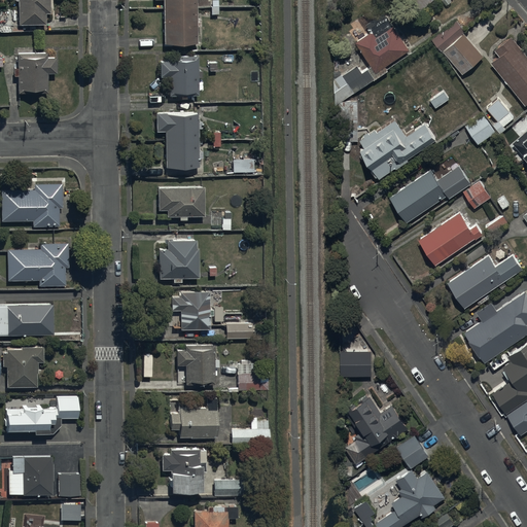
[(12,0),(13,1),(16,1),(16,21),(12,21),(12,33),(30,33),(30,26),(45,26),(45,14),(49,14),(49,0),(12,0)]
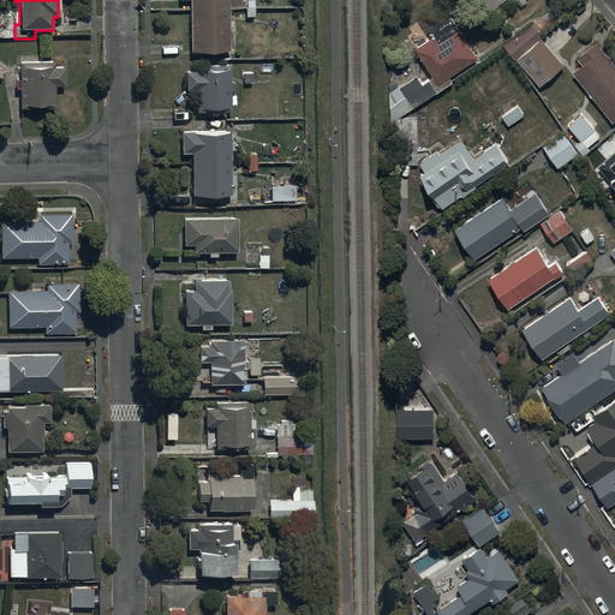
[(179,0),(189,0),(190,53),(230,52),(230,31),(234,31),(233,23),(230,23),(228,0),(179,0)]
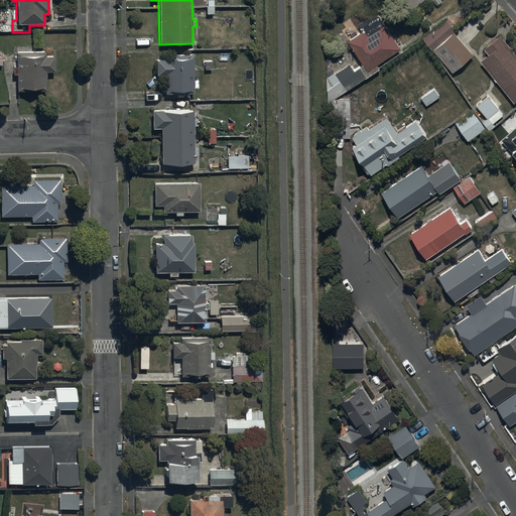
[(214,15),(214,0),(206,0),(206,15),(214,15)]
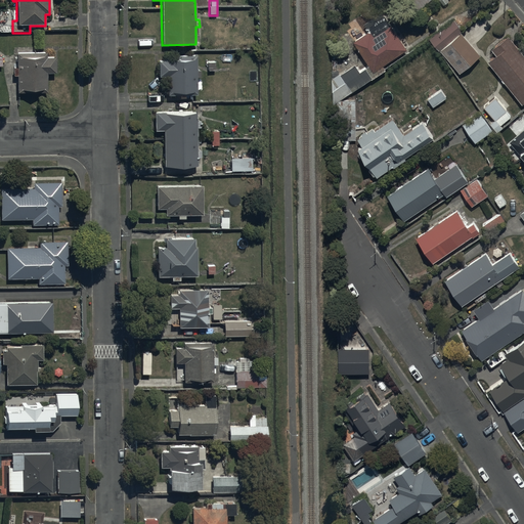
[(407,50),(385,15),(366,28),(368,32),(354,42),(375,73),(407,50)]
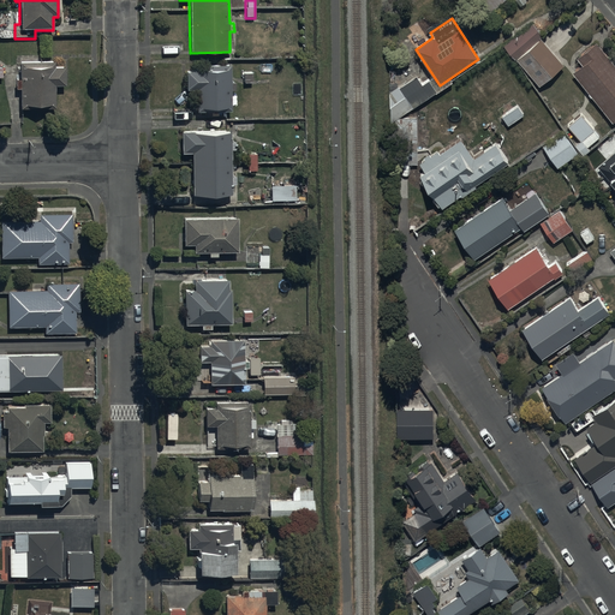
[(565,66),(541,39),(544,36),(532,22),(503,46),(539,88),(565,66)]
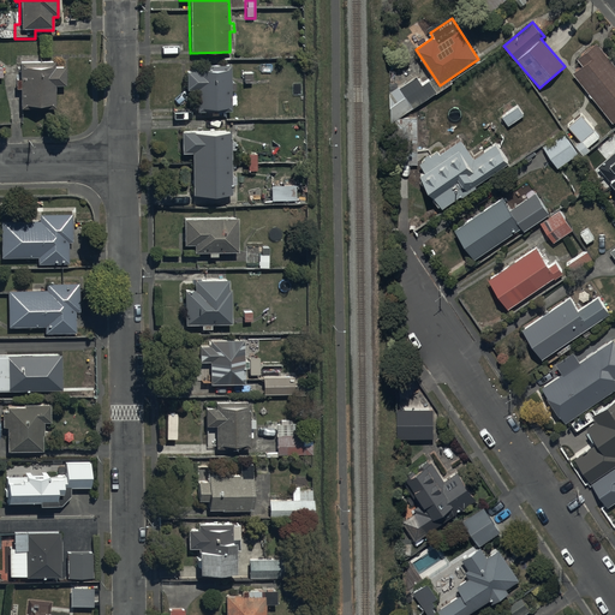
[(614,121),(614,65),(597,43),(577,59),(583,66),(573,73),(614,123),(614,121)]
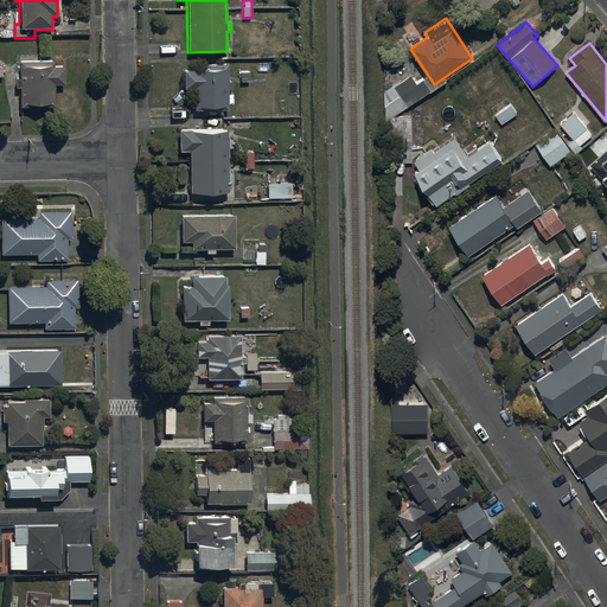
[(53,61),(19,62),(20,108),(55,107),(53,85),(64,85),(64,66),(55,66),(53,61)]
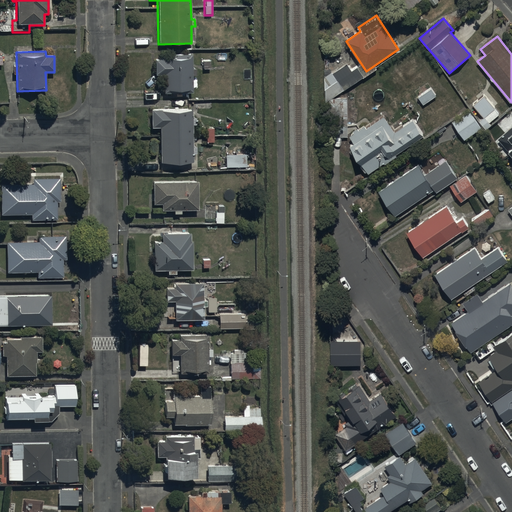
[(155,76),(164,76),(164,93),(192,93),(192,76),(195,76),(195,69),(192,69),(192,55),(164,56),(164,60),(155,60),(155,76)]
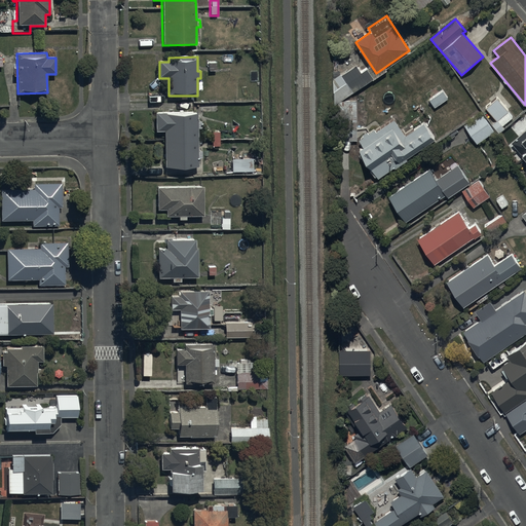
[(333,71),(334,106),(375,77),(368,68),(363,72),(357,64),(341,75),(341,71),(333,71)]
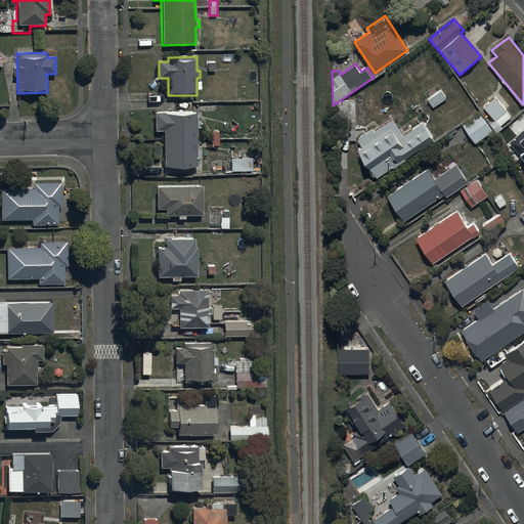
[(433,107),(446,98),(441,90),(428,100),(433,107)]
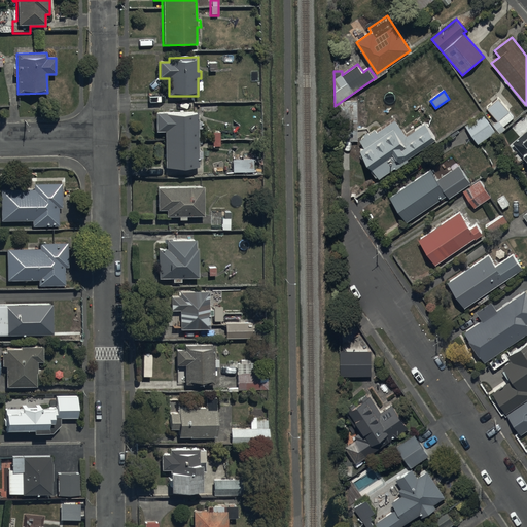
[(508,108),(497,95),(486,105),(496,117),(491,121),(498,131),(504,126),(502,123),(513,114),(507,109),(508,108)]
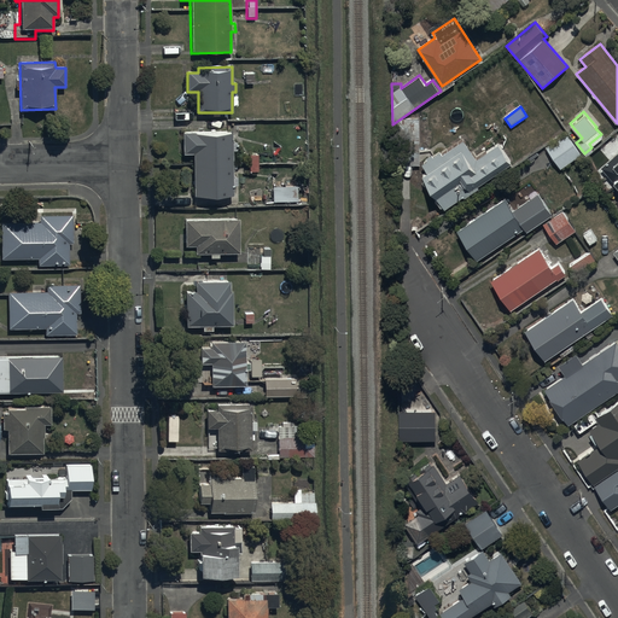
[(192,155),(193,197),(232,196),(232,186),(237,186),(237,178),(232,178),(232,151),(235,151),(235,143),(232,143),(232,133),(181,133),(181,155),(192,155)]
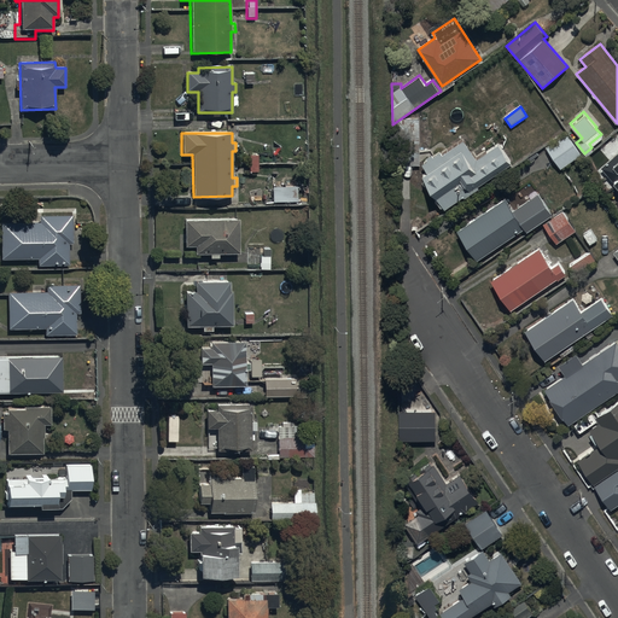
[(560,169),(581,156),(565,134),(546,147),(560,169)]
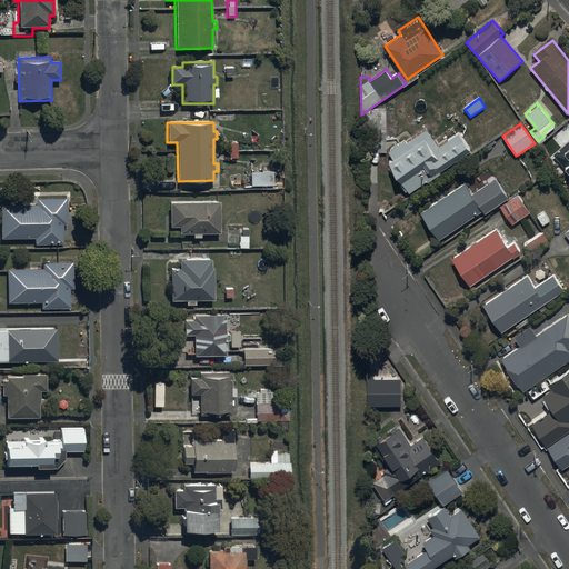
[(410,193),(429,180),(430,181),(441,175),(440,172),(471,151),(458,133),(439,146),(426,127),(383,156),(391,167),(388,168),(393,176),(396,173),(398,178),(397,179),(406,192),(408,191),(410,193)]
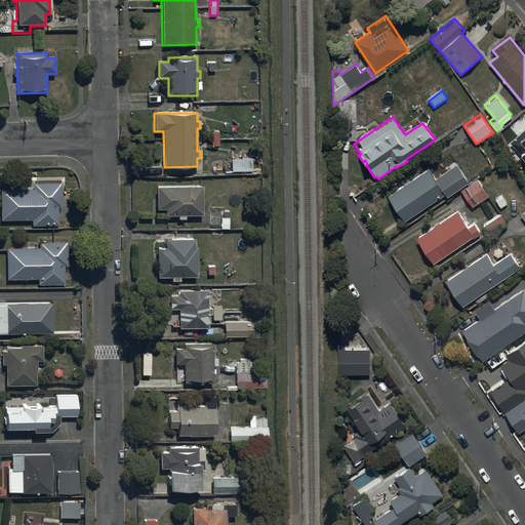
[(524,129),(510,144),(524,160),(524,129)]
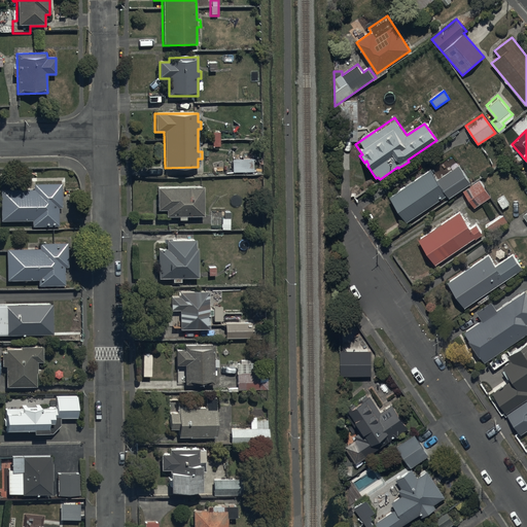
[(219,147),(219,132),(211,133),(211,147),(219,147)]
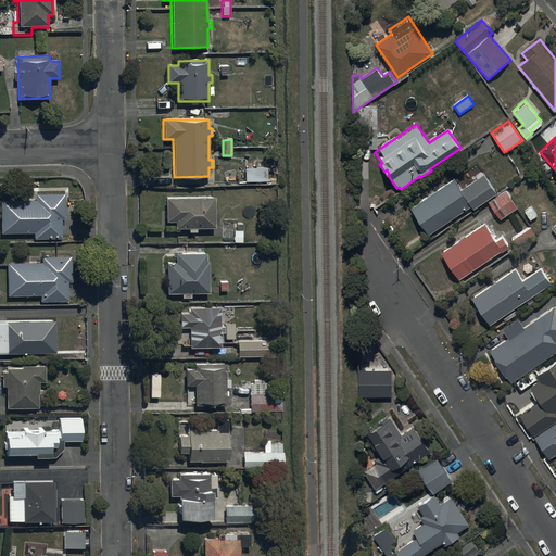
[(267,168),(244,168),(244,181),(267,181),(267,168)]
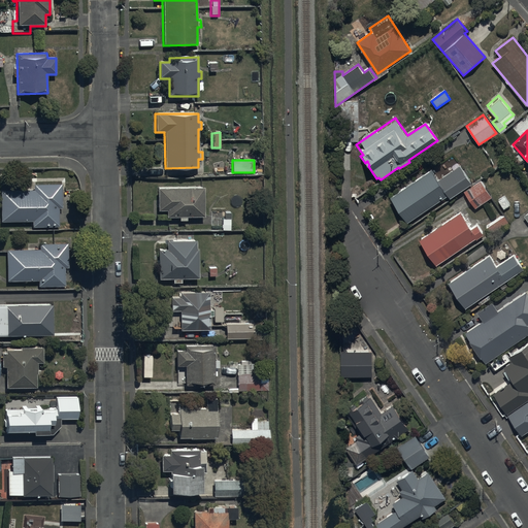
[(408,223),(448,195),(450,199),(472,184),(460,165),(439,180),(431,169),(391,197),(408,223)]
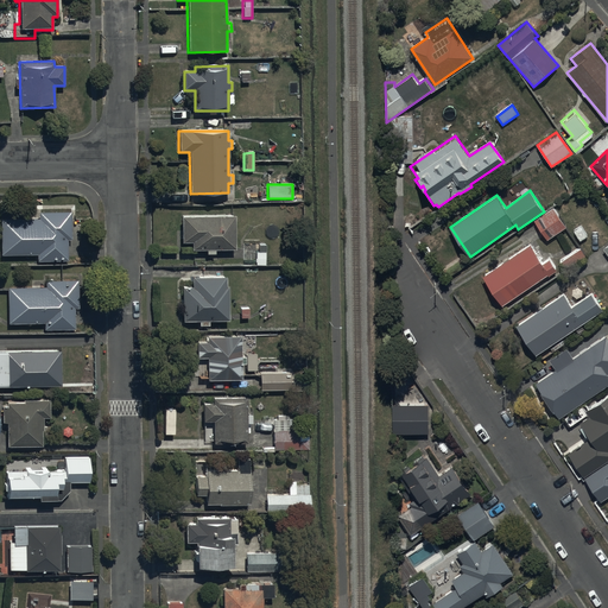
[(548,240),(567,227),(553,208),(534,221),(548,240)]
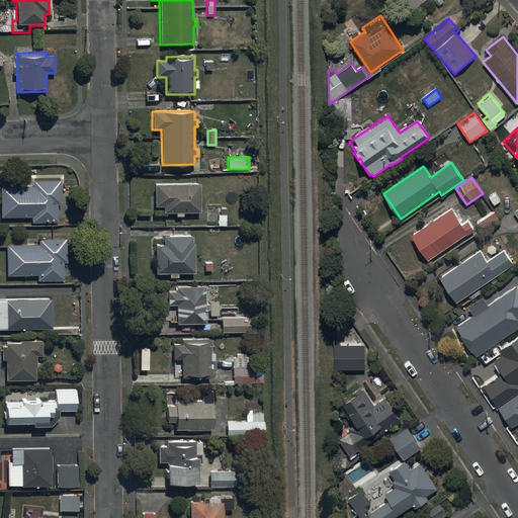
[(60,205),(61,180),(32,180),(32,187),(1,187),(1,218),(31,218),(31,223),(58,224),(58,205),(60,205)]
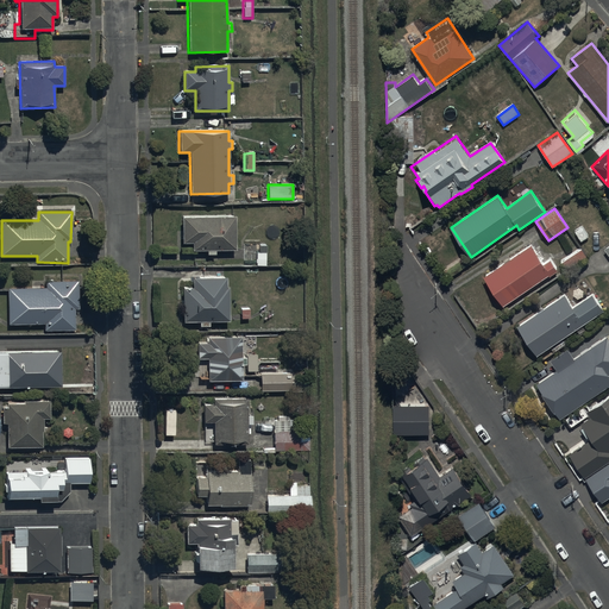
[(236,251),(236,215),(182,217),(182,243),(192,243),(192,251),(206,251),(206,253),(214,253),(214,251),(221,251),(221,259),(239,259),(239,251),(236,251)]
